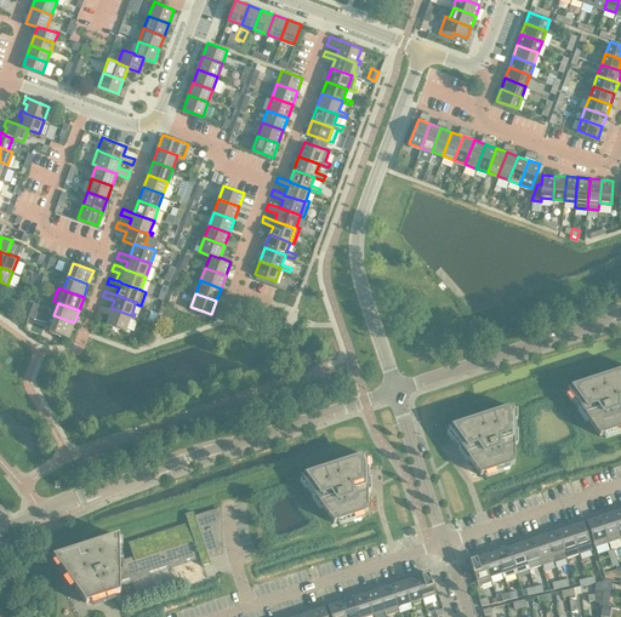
[(127,326),(131,315),(110,308),(100,303),(97,309),(109,314),(106,321),(130,330),(130,327),(127,326)]
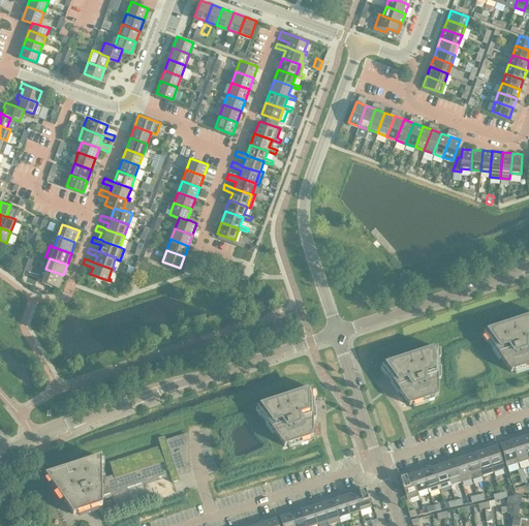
[(384,268),(381,259),(376,261),(377,265),(372,267),(375,272),(384,268)]
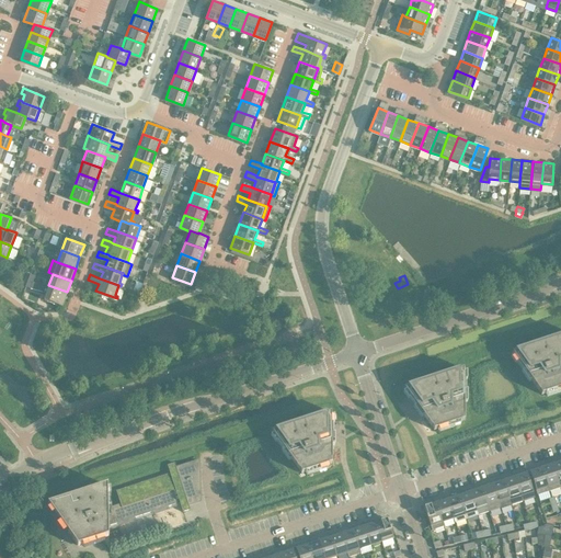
[(67,292),(48,285),(44,284),(42,289),(47,291),(44,298),(61,305),(67,292)]
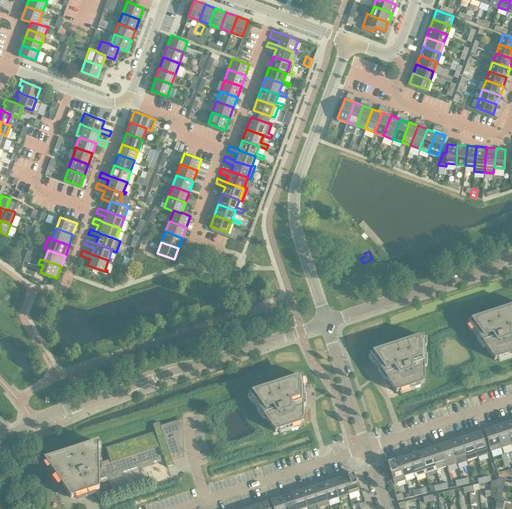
[(511,352),(511,304),(467,319),(494,358),(511,352)]
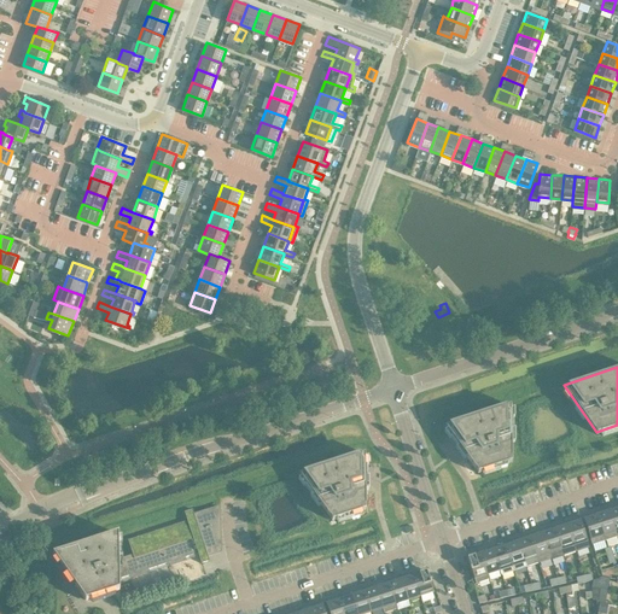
[(445,425),(450,432),(478,471),(512,460),(511,403),(445,425)]
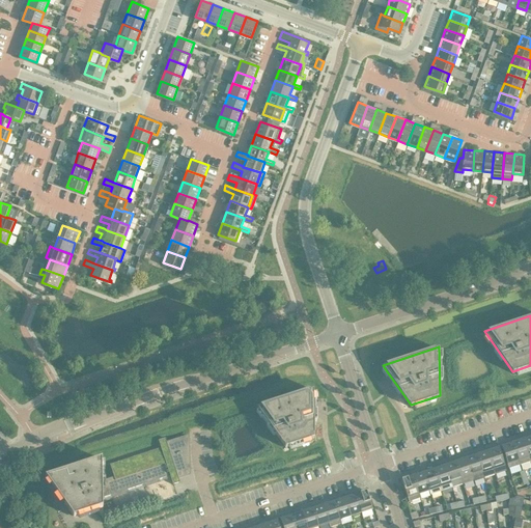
[(74,390),(76,396),(93,390),(91,385),(74,390)]
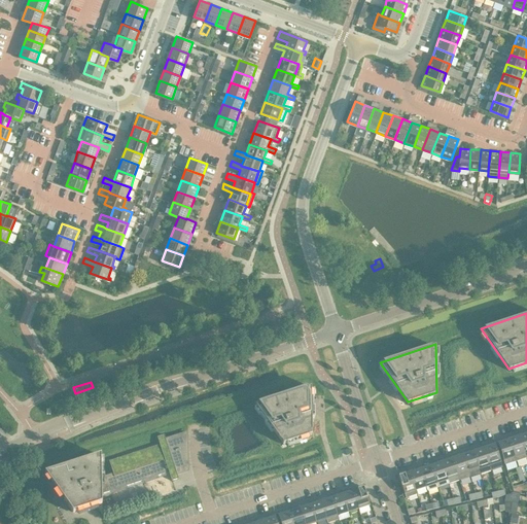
[(312,433),(312,417),(311,384),(255,403),(283,443),(312,433)]
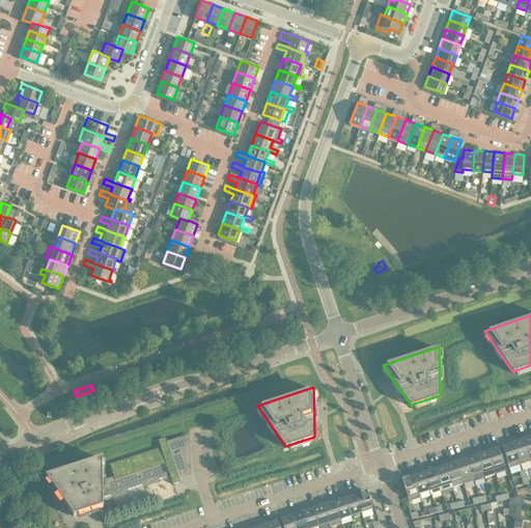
[(103,505),(103,498),(103,495),(111,492),(112,495),(129,490),(128,487),(142,481),(143,484),(160,479),(159,476),(170,472),(171,476),(173,482),(179,480),(178,475),(189,472),(188,434),(167,441),(165,436),(159,438),(161,445),(110,462),(114,474),(102,478),(102,456),(46,475),(74,515),(103,505)]
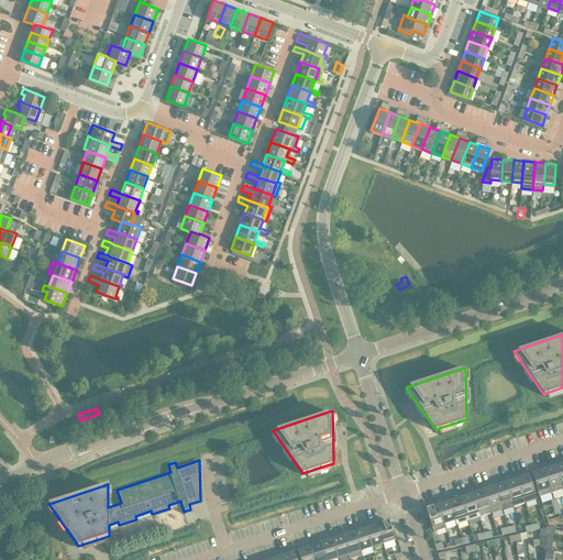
[(551,491),(562,487),(555,464),(543,468),(551,491)]
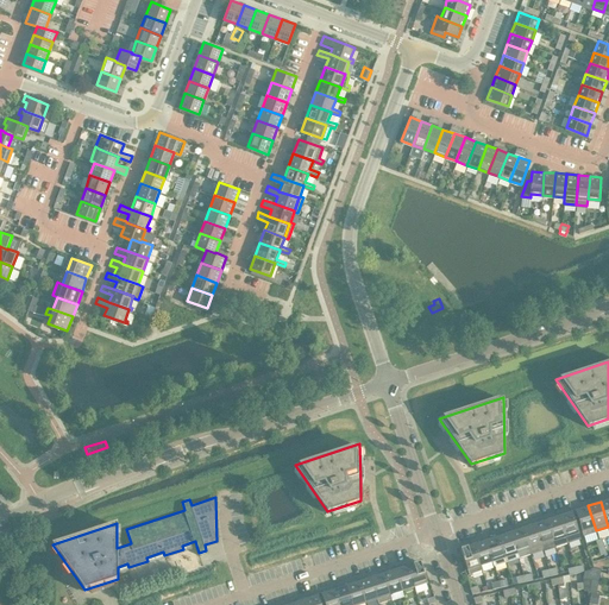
[(584,535),(596,530),(588,505),(576,509),(584,535)]
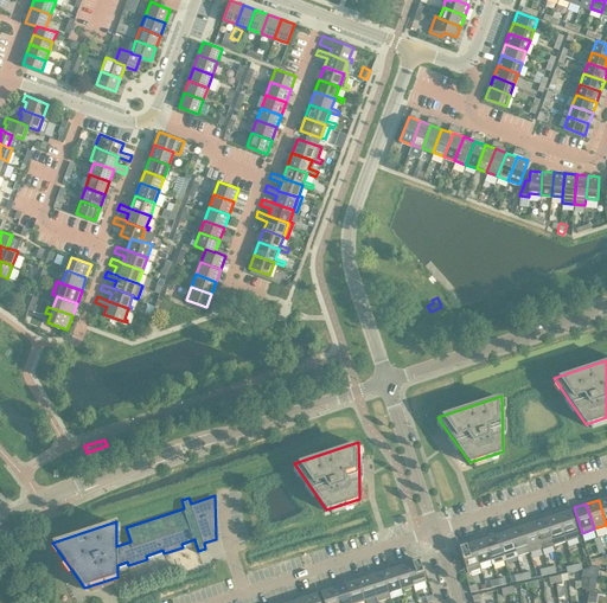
[(570,508),(557,513),(566,539),(579,536),(570,508)]
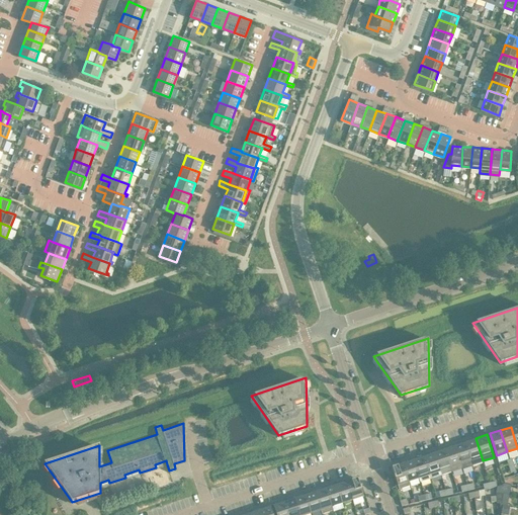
[(476,438),(465,441),(470,459),(472,464),(483,460),(476,438)]
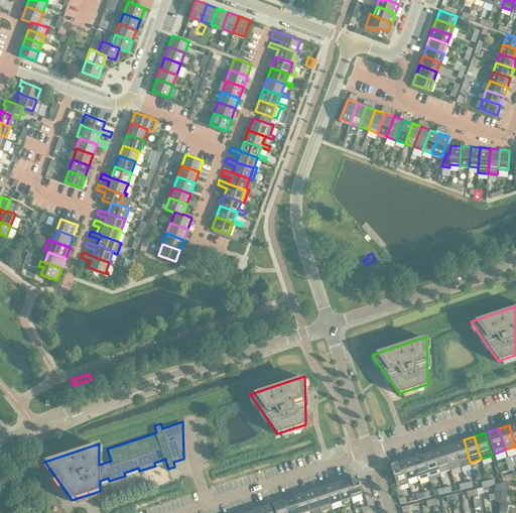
[(460,461),(469,458),(464,439),(453,443),(459,461),(460,461)]
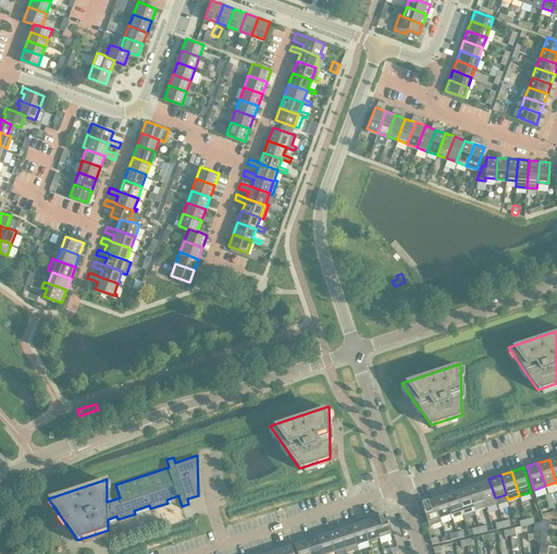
[(489,479),(478,482),(484,502),(483,502),(485,506),(497,502),(496,497),(495,497),(489,479)]
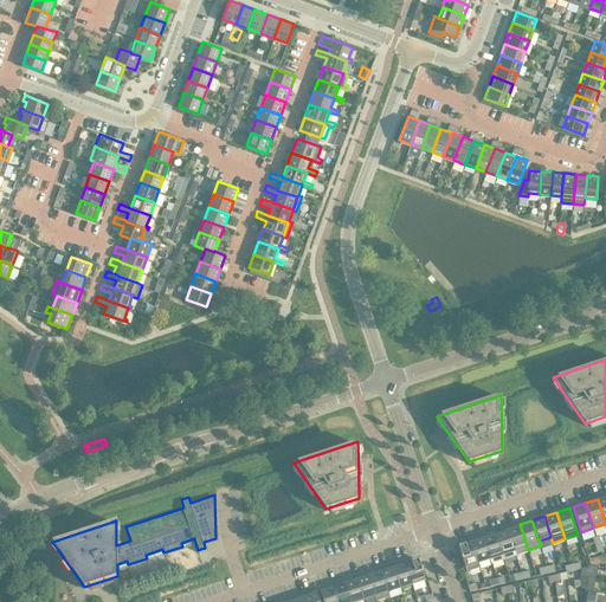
[(520,524),(508,528),(516,554),(528,550),(526,545),(527,545),(520,524)]
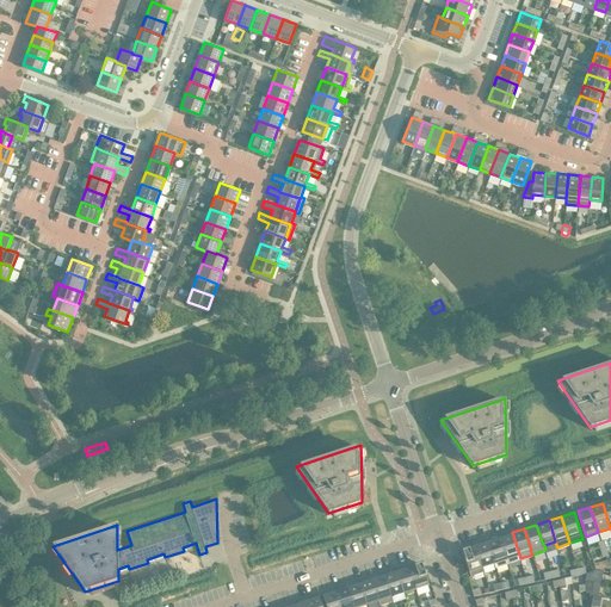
[(512,532),(500,537),(508,562),(520,558),(512,532)]
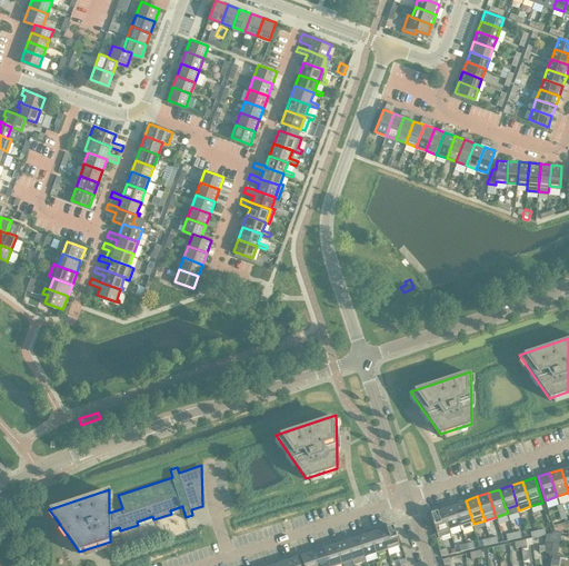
[(466,500),(453,504),(460,524),(461,528),(473,524),(466,500)]
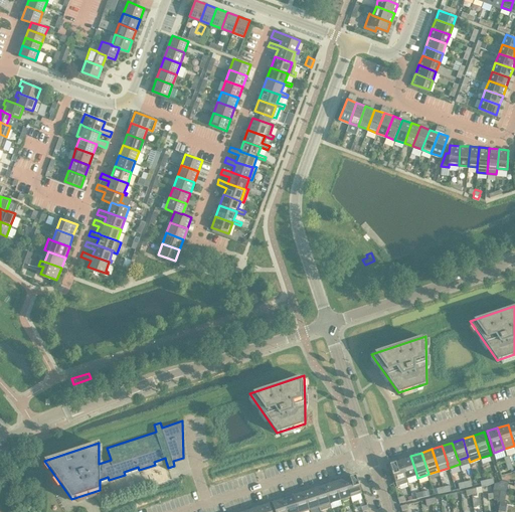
[(410,456),(400,460),(407,481),(408,481),(406,477),(416,474),(410,456)]
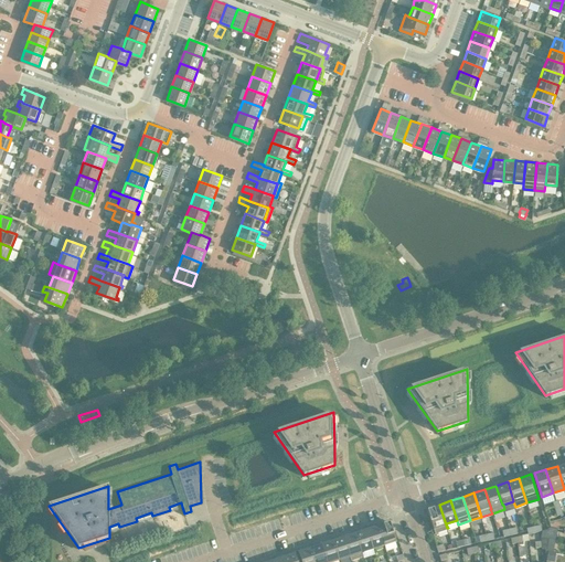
[(435,531),(447,528),(439,505),(427,508),(435,531)]
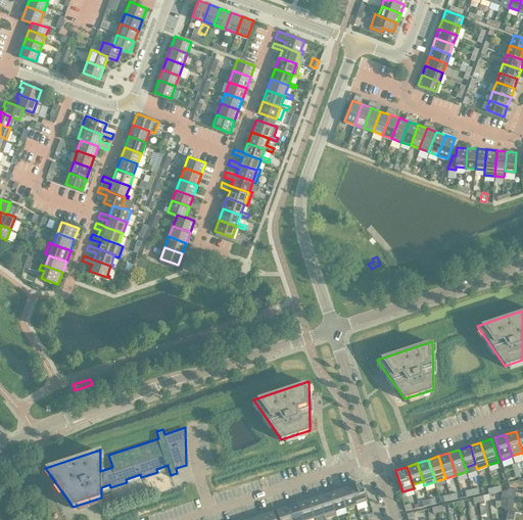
[(349,485),(355,503),(367,500),(361,481),(349,485)]
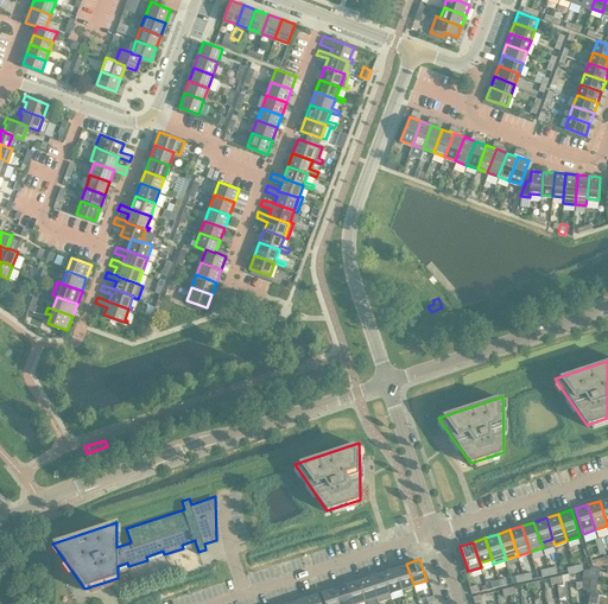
[(406,564),(394,567),(401,589),(403,587),(404,589),(405,589),(411,587),(411,586),(411,585),(413,584),(406,564)]
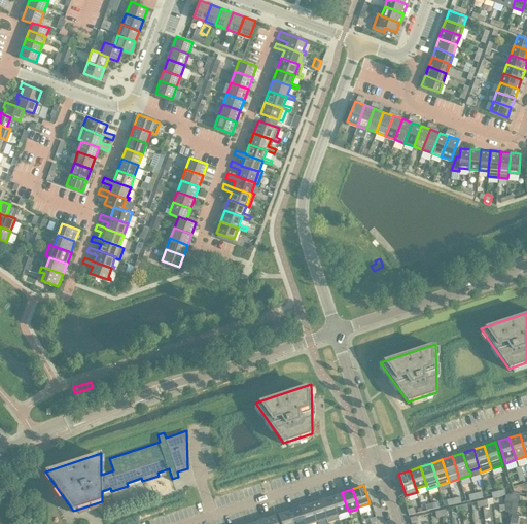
[(505,492),(505,493),(504,498),(518,501),(519,491),(514,490),(505,492)]
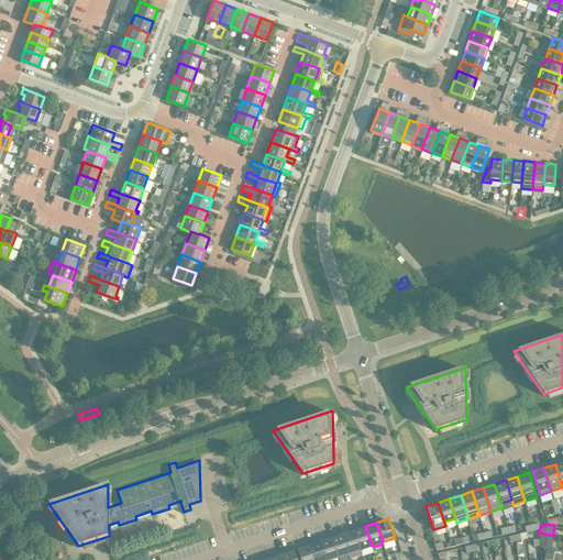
[(361,549),(372,546),(365,526),(354,529),(361,549)]
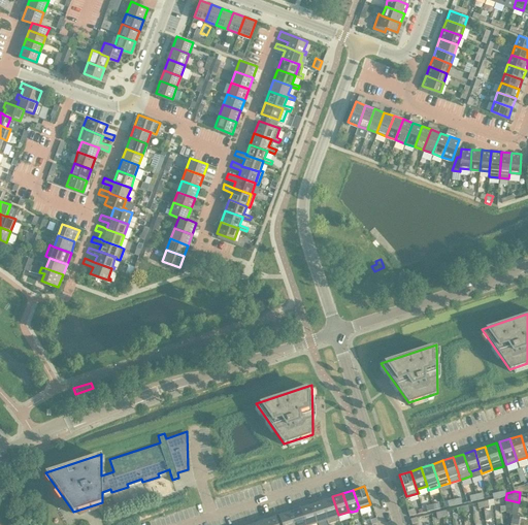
[(332,496),(322,500),(327,518),(327,519),(328,522),(340,519),(338,515),(332,496)]
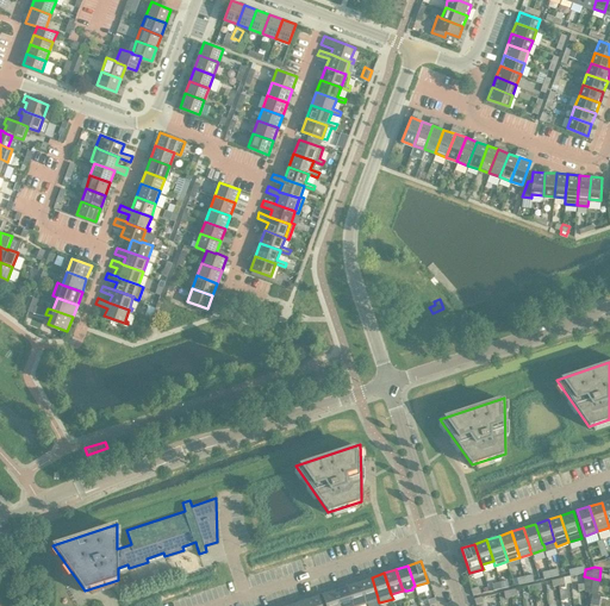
[(578,588),(585,588),(585,589),(597,591),(599,580),(584,576),(584,581),(578,582),(578,588)]
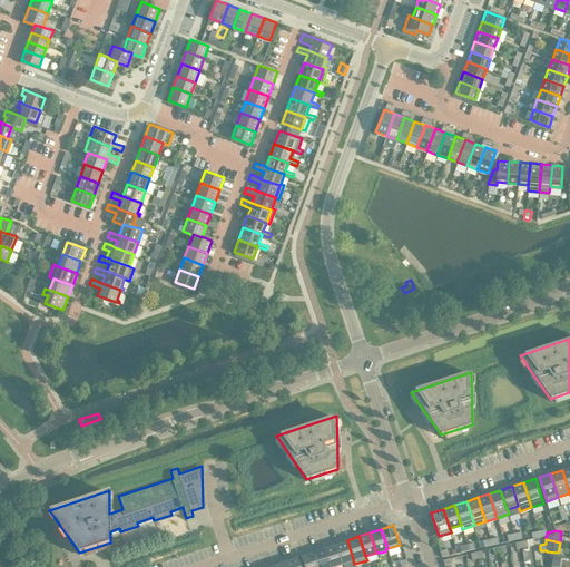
[(342,564),(353,560),(353,559),(347,540),(335,544),(342,564)]
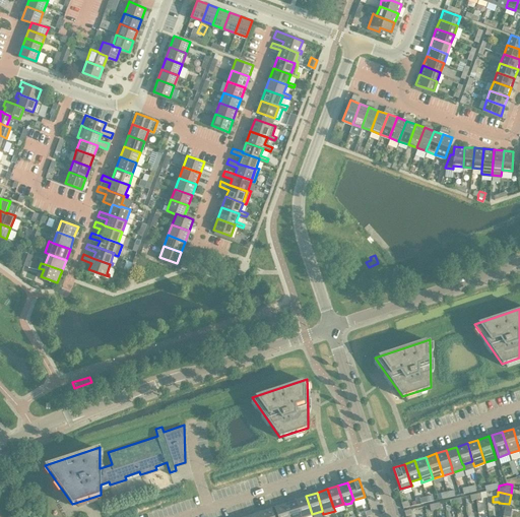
[(301,516),(302,516),(312,514),(306,496),(296,499),(301,516)]
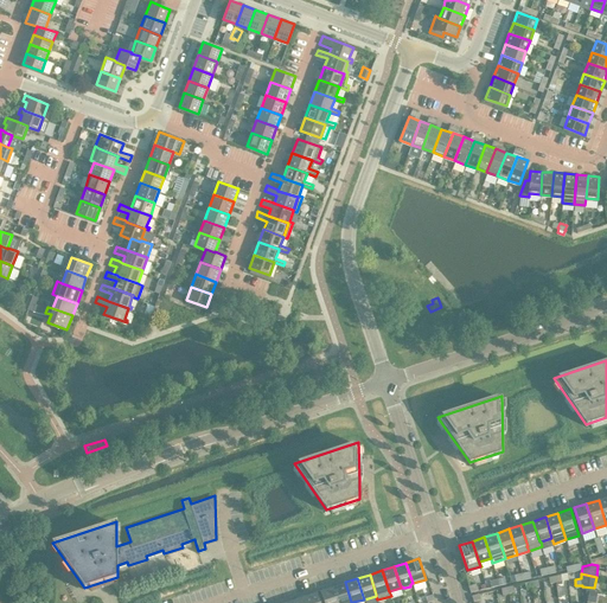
[(338,602),(351,602),(345,582),(333,587),(338,602)]
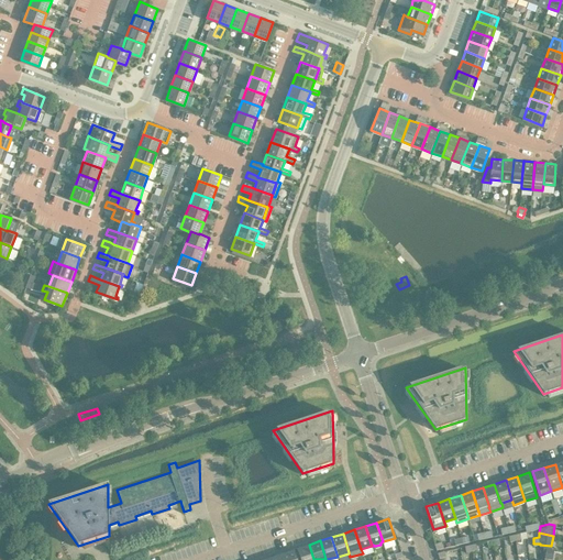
[(300,559),(313,559),(309,545),(297,548),(300,559)]
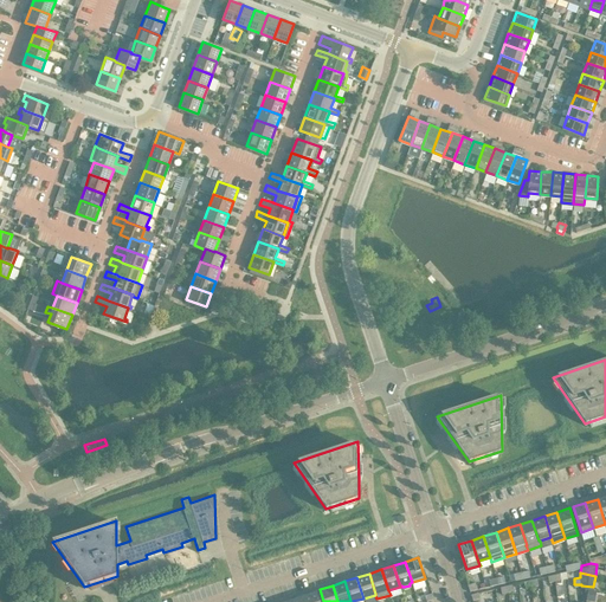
[(597,588),(585,586),(586,599),(594,600),(597,588)]
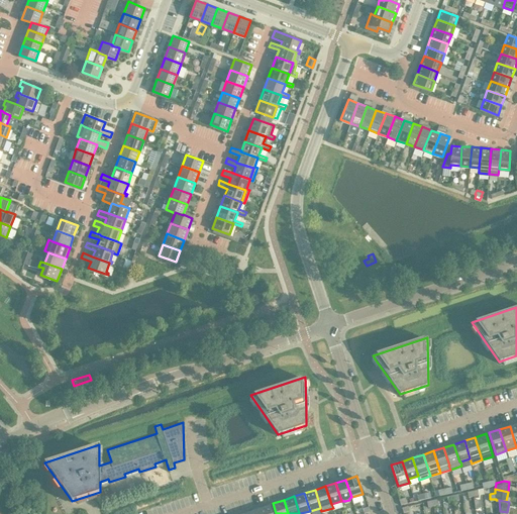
[(273,513),(270,504),(259,508),(261,513),(273,513)]
